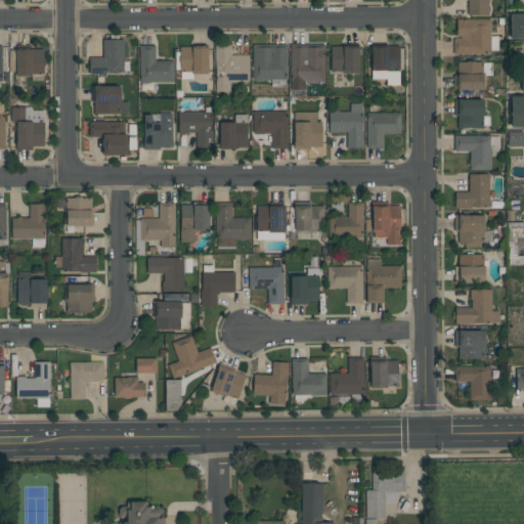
[(487,0),(467,0),(468,16),(488,15),(487,0)]
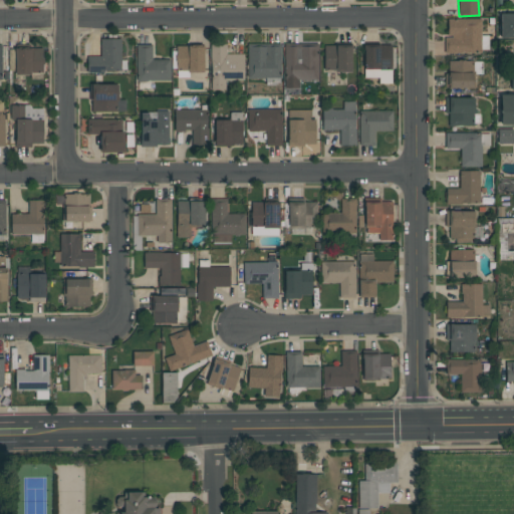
[(500,38),(513,38),(513,13),(500,14),(500,38)]
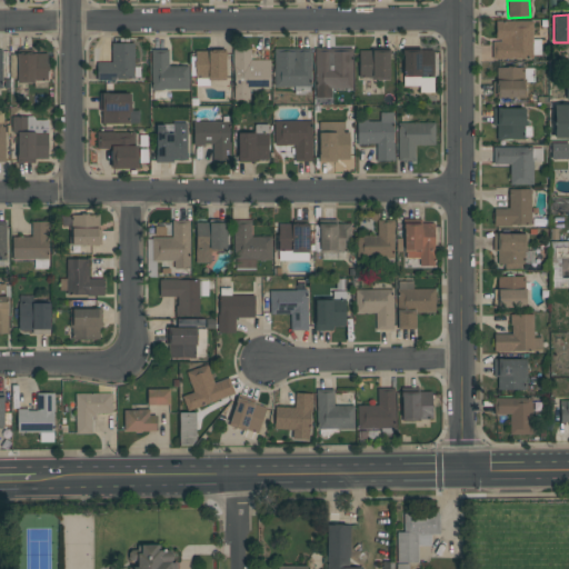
[(532,21),(495,21),(496,41),(492,41),(492,60),(532,59),(532,21)]
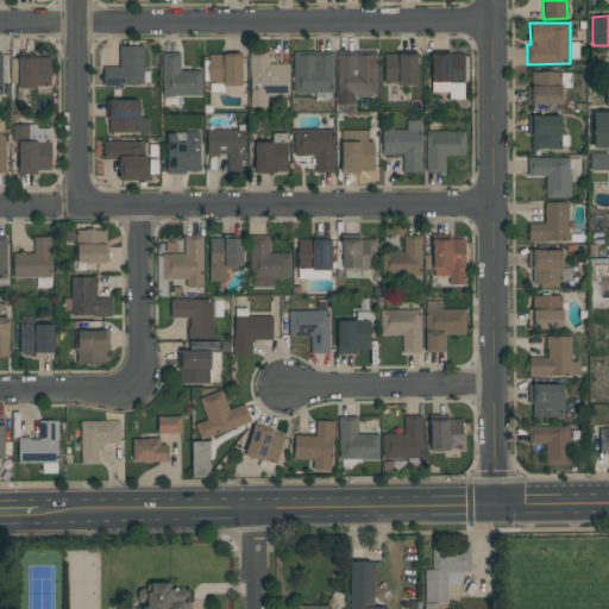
[(143,46),(119,46),(119,67),(104,68),(104,86),(143,86),(143,46)]
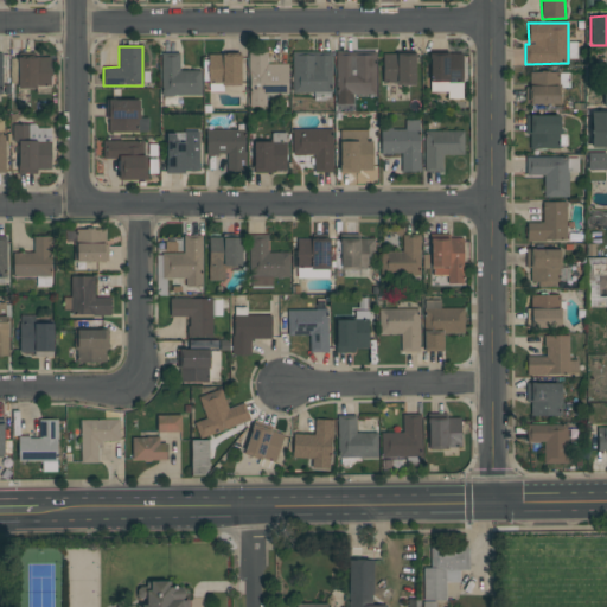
[(36,52),(36,57),(51,57),(51,68),(52,68),(52,76),(51,76),(51,87),(50,87),(50,94),(37,94),(36,88),(18,89),(18,82),(11,82),(10,58),(18,58),(18,57),(19,57),(19,52),(36,52)]
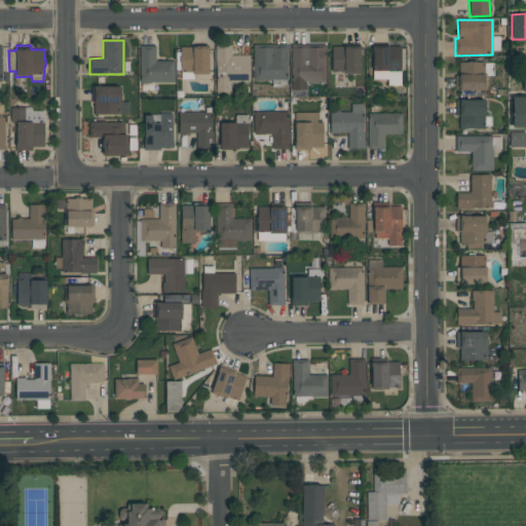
[(175,83),(174,61),(156,62),(155,45),(139,45),(140,83),(175,83)]
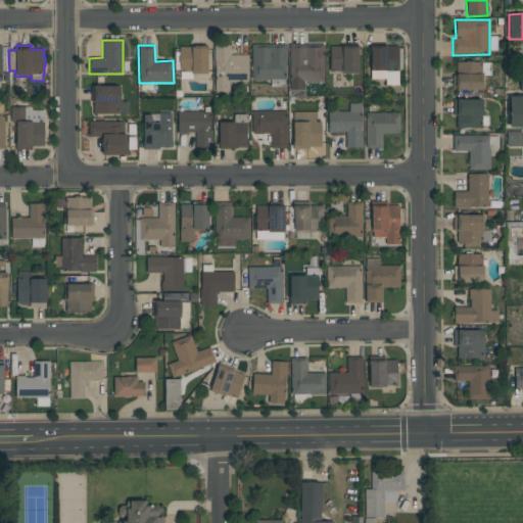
[(247,55),(230,56),(230,45),(214,45),(215,92),(229,91),(229,82),(248,81),(247,55)]
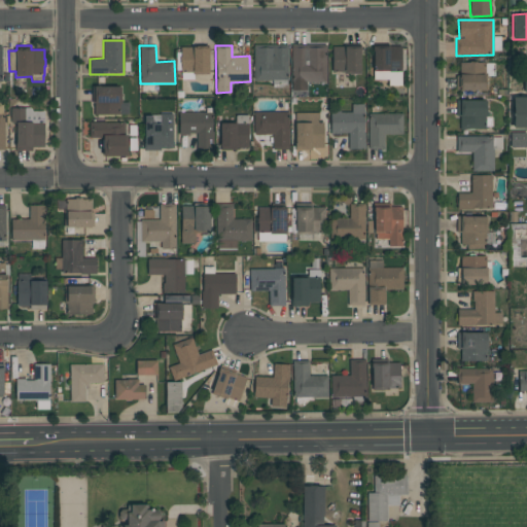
[(254,45),(253,80),(287,80),(287,46),(254,45)]
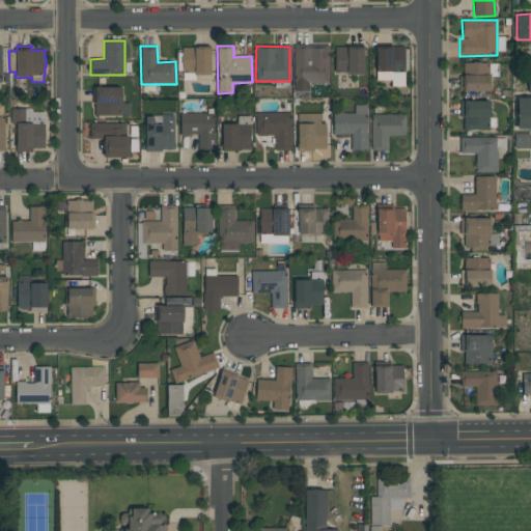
[(294,47),(294,91),(309,91),(309,83),(329,83),(329,47),(294,47)]
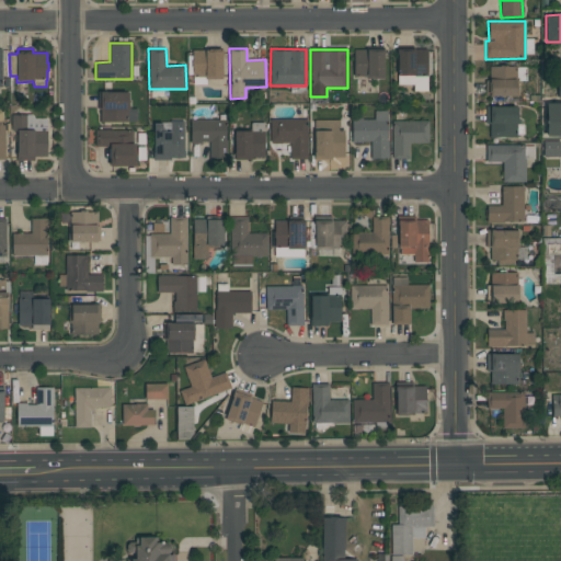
[(427,91),(426,49),(397,49),(398,86),(413,84),(413,92),(427,91)]
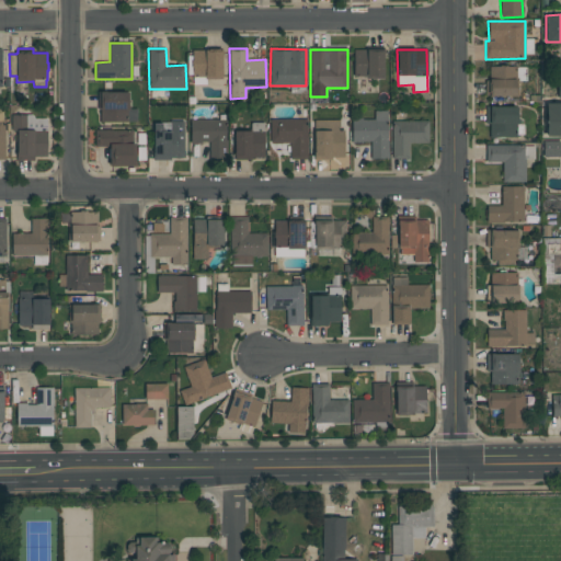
[(221,79),(222,52),(193,50),(192,78),(221,79)]
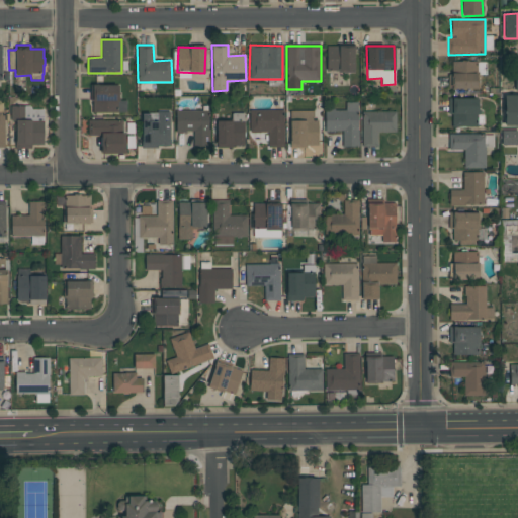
[(327,72),(354,72),(354,47),(327,47),(327,72)]
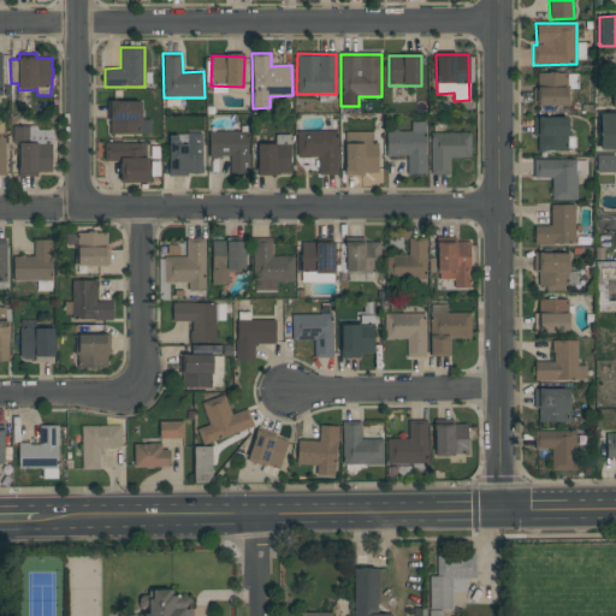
[(568,73),(538,72),(537,88),(533,88),(533,106),(567,107),(568,73)]
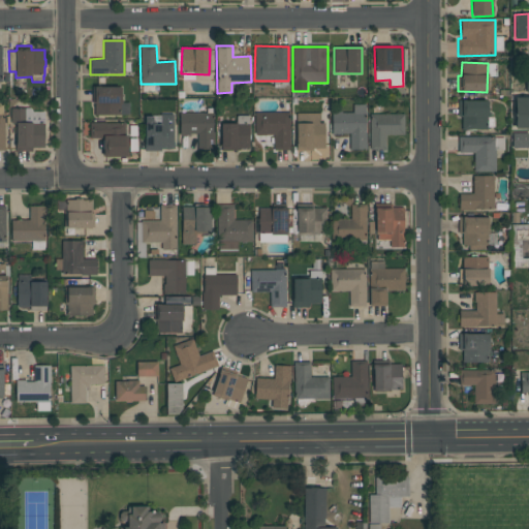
[(121,87),(93,87),(93,116),(129,115),(128,102),(121,102),(121,87)]
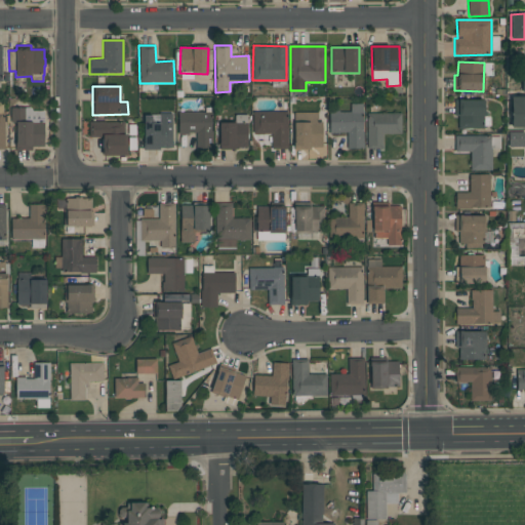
[(524,127),(524,97),(511,98),(512,128),(524,127)]
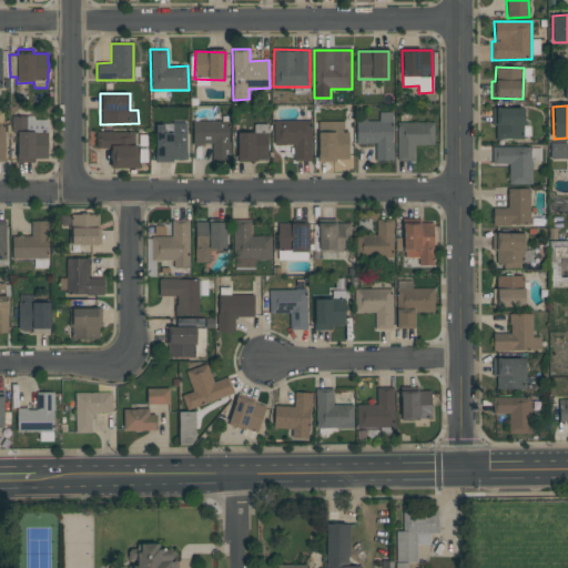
[(496,140),(523,140),(524,109),(492,108),(492,127),(496,127),(496,140)]
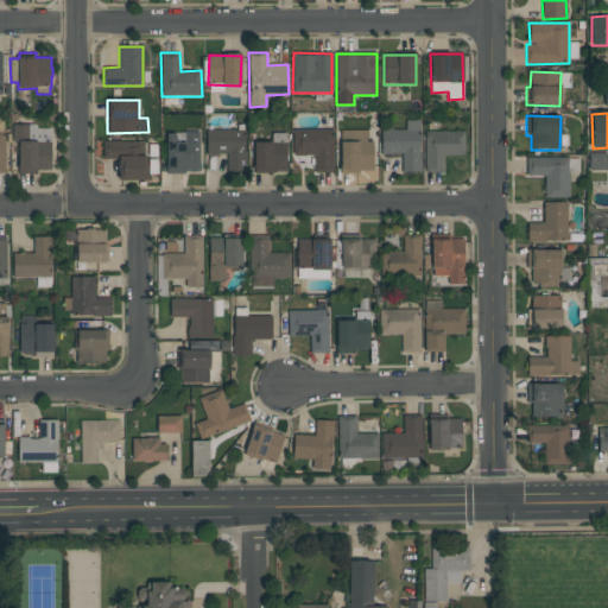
[(401,172),(419,172),(420,120),(406,120),(406,130),(381,130),(381,154),(401,154),(401,172)]
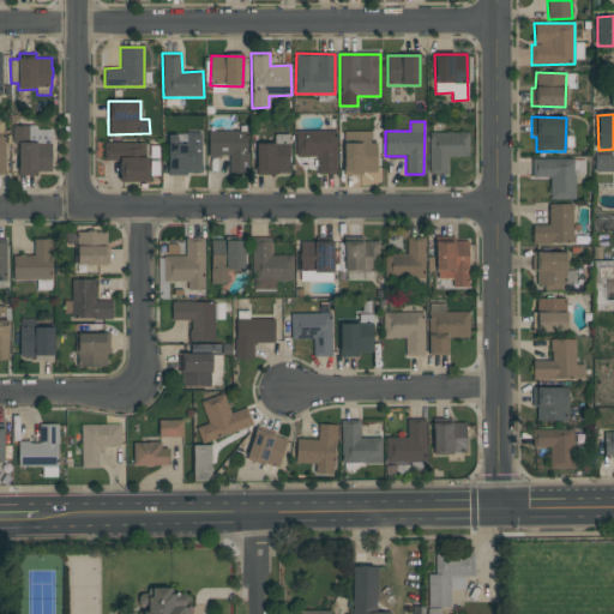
[(12,126),(12,144),(18,144),(18,148),(16,148),(16,156),(18,156),(18,175),(37,176),(37,172),(50,172),(50,130),(37,130),(34,126),(12,126)]
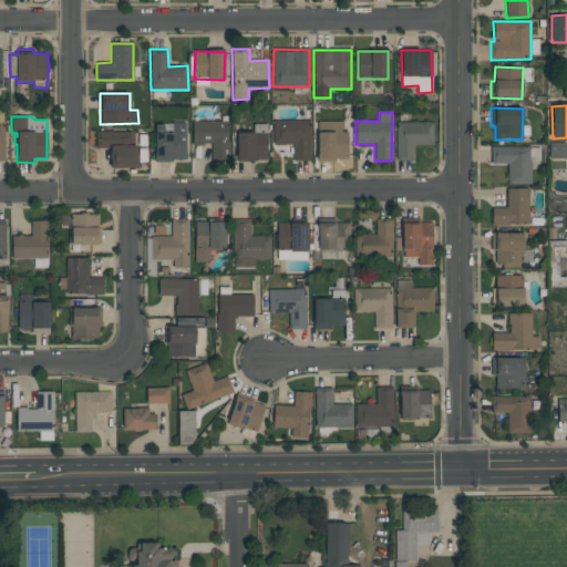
[(193,145),(212,145),(212,158),(228,158),(228,121),(192,122),(193,145)]
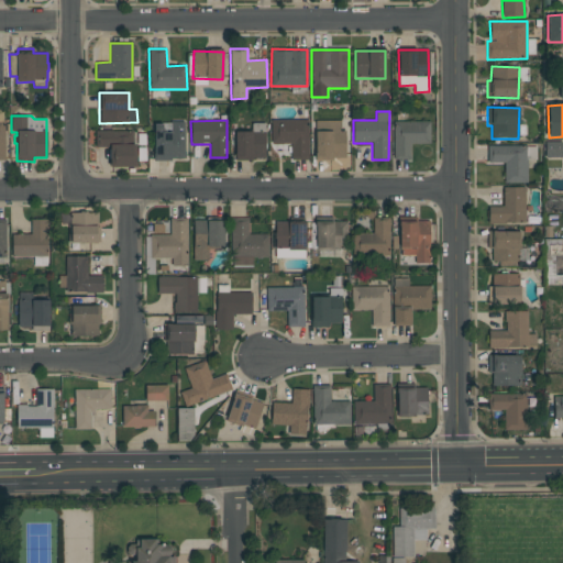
[(308,120),(271,120),(271,144),(290,144),(290,161),(308,159),(308,120)]
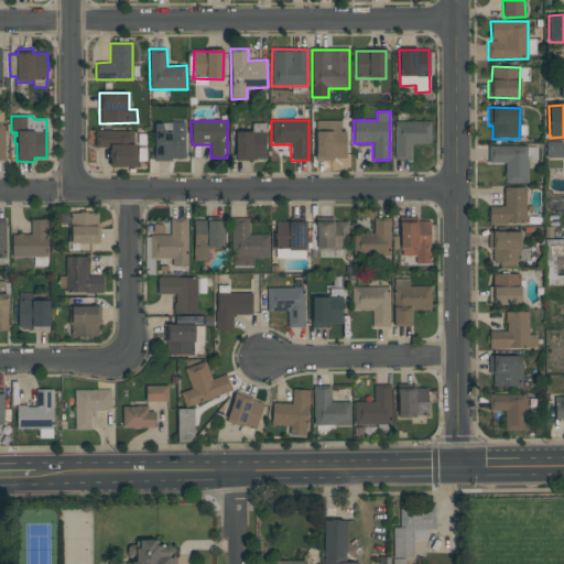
[(316,160),(346,160),(346,130),(342,130),(342,121),(316,121),(316,160)]
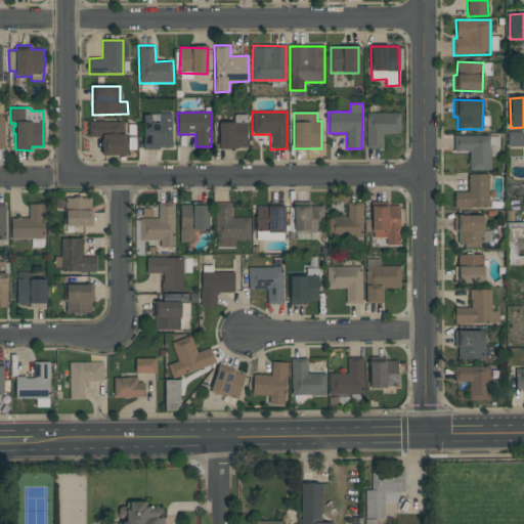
[(400,114),(366,113),(365,148),(382,148),(382,134),(400,134),(400,114)]
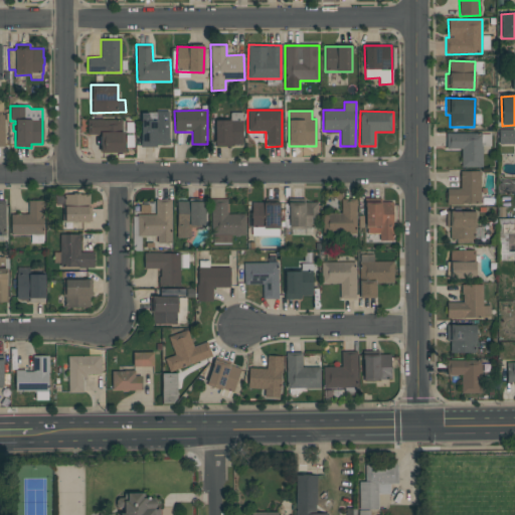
[(140,113),(141,147),(169,146),(169,112),(140,113)]
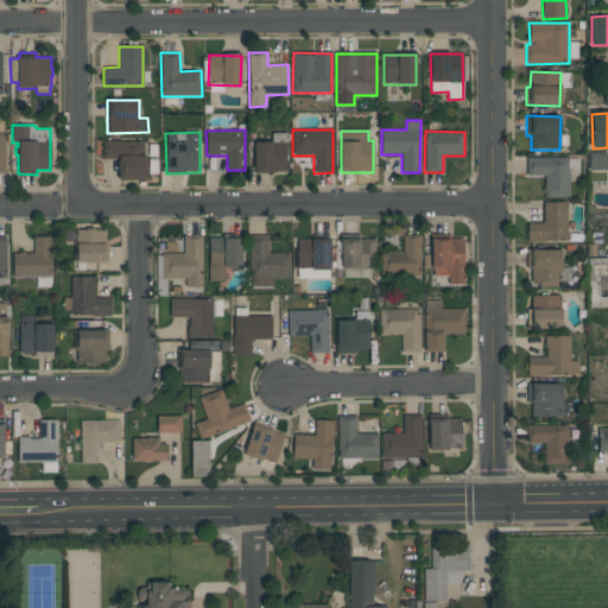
[(272,143),(254,141),(253,172),(285,172),(286,133),(272,133),(272,143)]
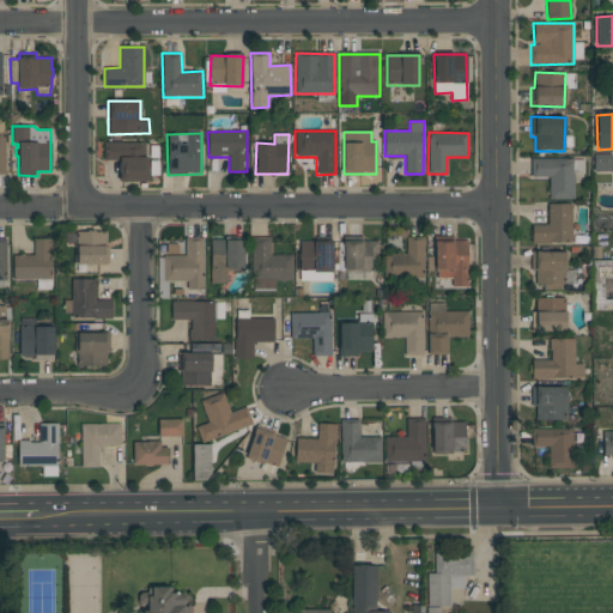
[(104,161),(120,161),(119,182),(146,182),(147,143),(104,143),(104,161)]
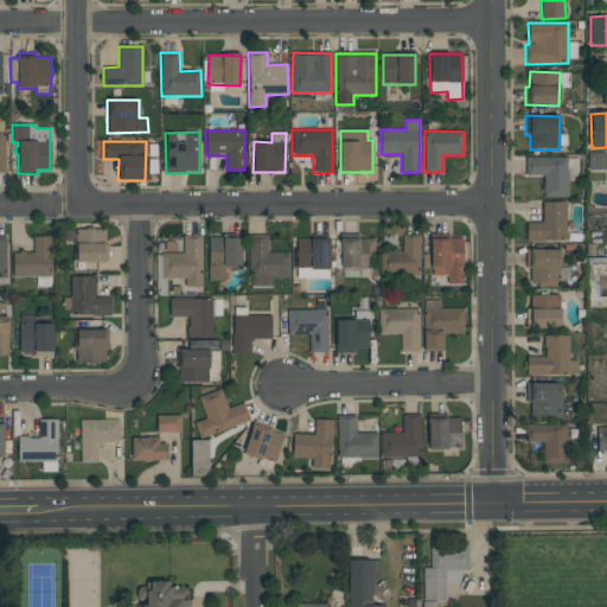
[(567,198),(568,158),(526,157),(525,176),(543,176),(543,197),(567,198)]
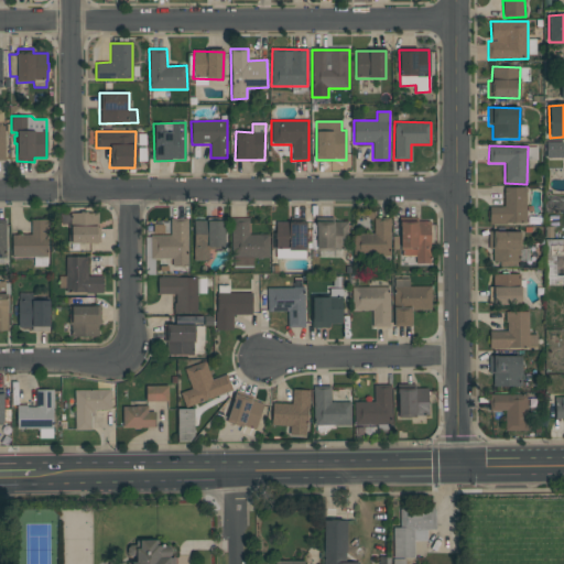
[(503,188),(503,207),(488,207),(489,224),(527,224),(525,187),(503,188)]
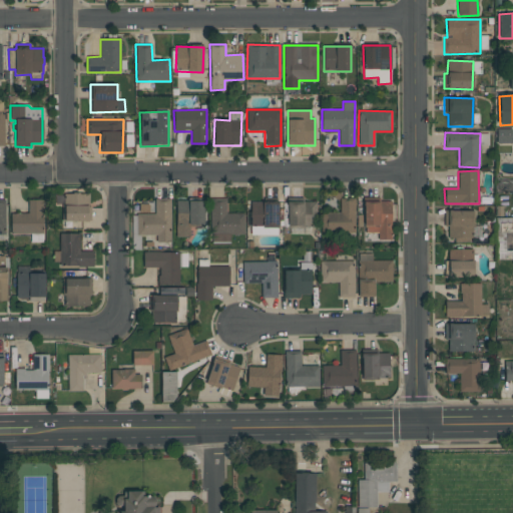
[(89,221),(89,193),(64,193),(63,221),(89,221)]
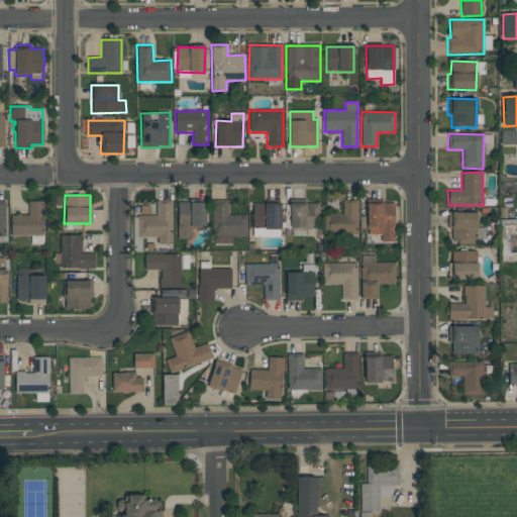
[(137,237),(158,237),(158,245),(173,244),(172,200),(156,201),(157,215),(137,216),(137,237)]
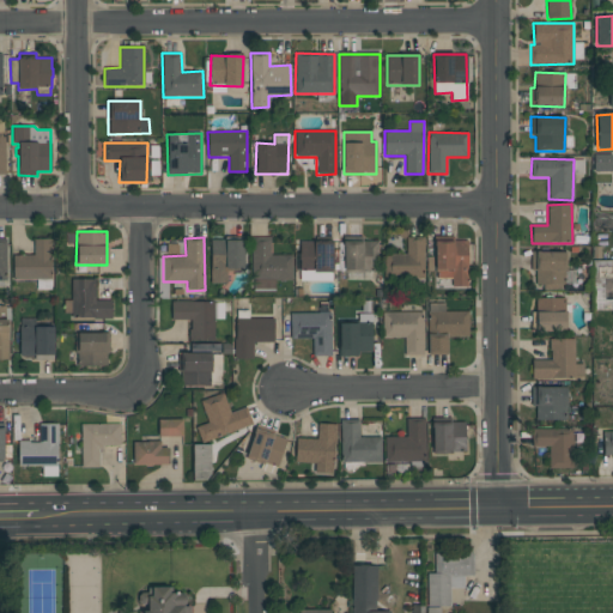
[(292,280),(292,255),(271,256),(271,237),(252,237),(253,289),(274,289),(274,281),(292,280)]
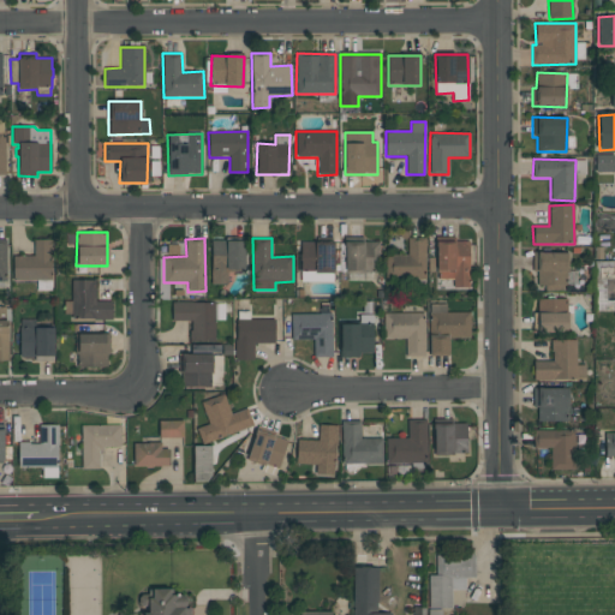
[(424,280),(425,239),(407,238),(407,256),(386,255),(384,278),(424,280)]
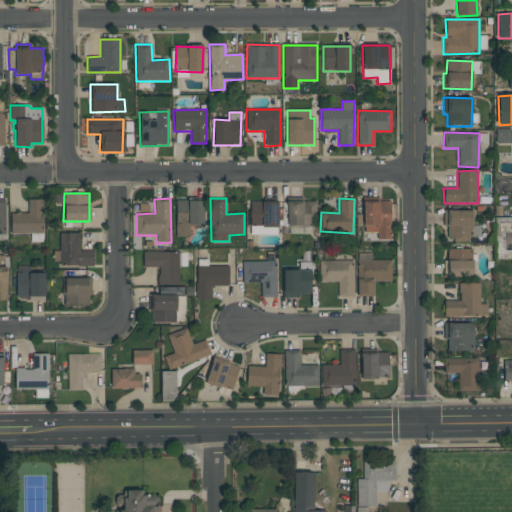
[(43,234),(44,200),(28,199),(28,213),(11,213),(11,233),(43,234)]
